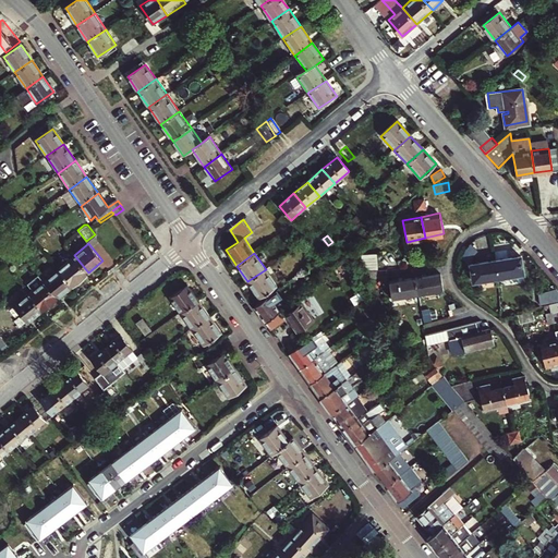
[(88,273),(74,255),(58,268),(72,286),(88,273)]
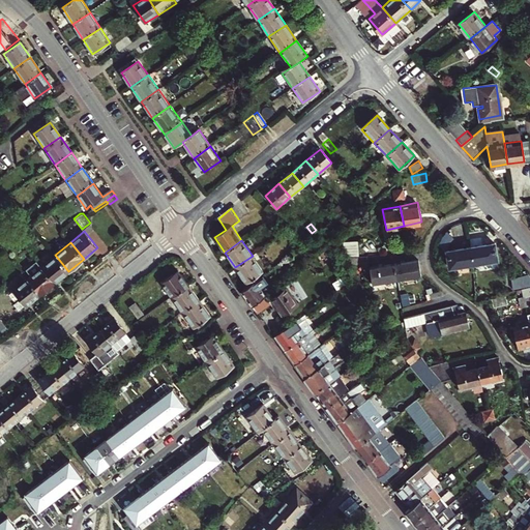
[(470,248),(474,266),(498,261),(494,243),(470,248)]
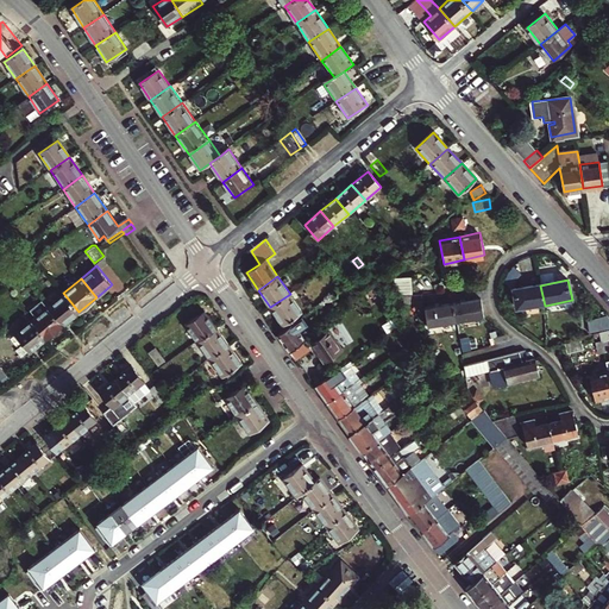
[(409,282),(395,284),(399,299),(413,296),(409,282)]
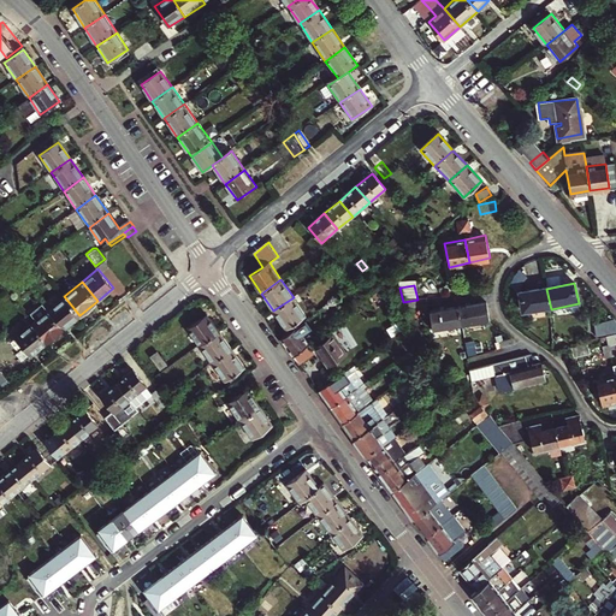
[(551,309),(546,289),(519,295),(523,315),(551,309)]
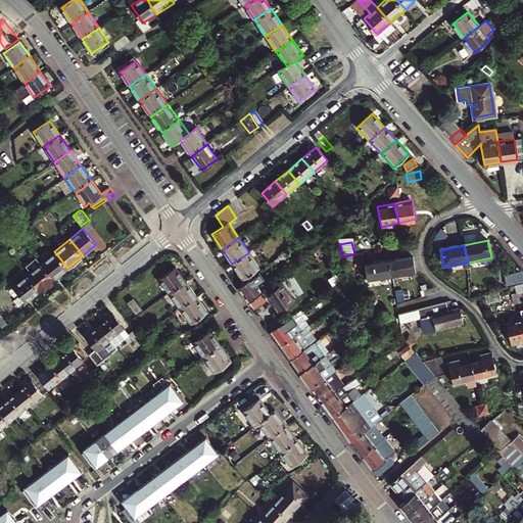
[(40,264),(52,279),(67,268),(54,251),(40,264)]
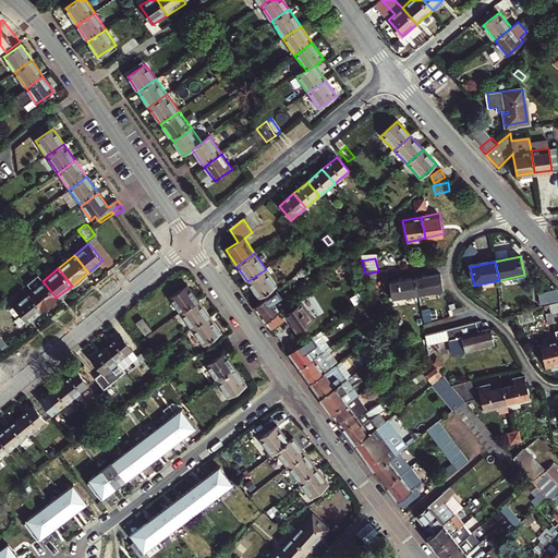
[(266,269),(247,281),(259,299),(277,286),(266,269)]
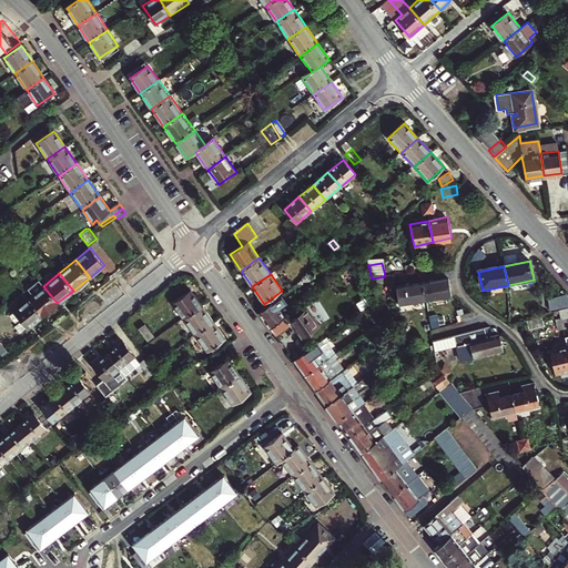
[(425,300),(452,294),(448,277),(422,283),(425,300)]
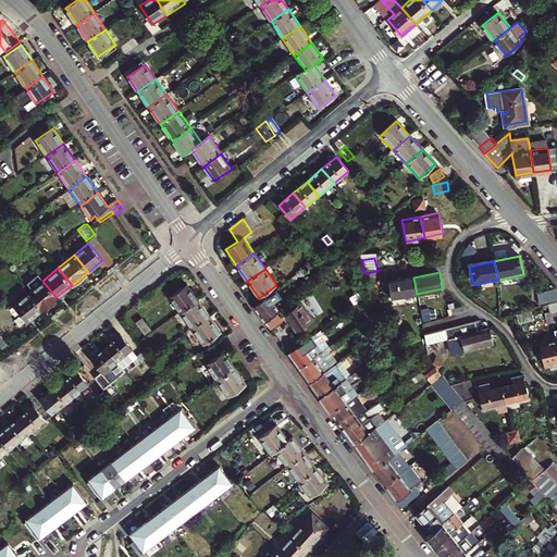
[(42,281),(38,273),(28,282),(33,287),(42,281)]
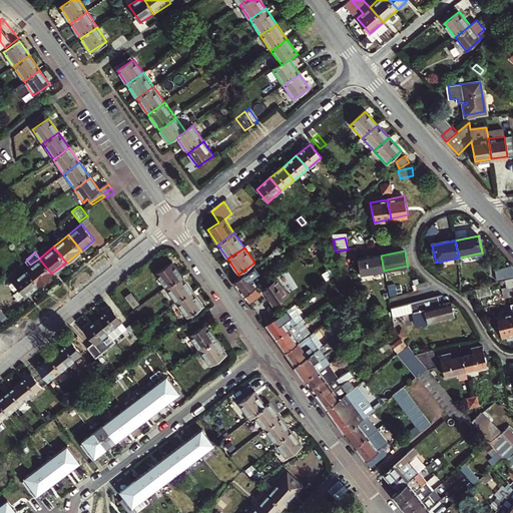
[(361,275),(384,271),(381,255),(358,260),(361,275)]
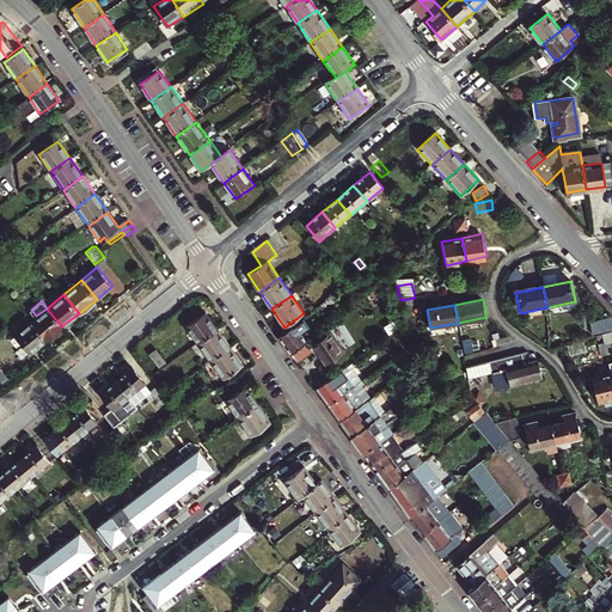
[(61,326),(47,308),(30,322),(44,341),(61,326)]
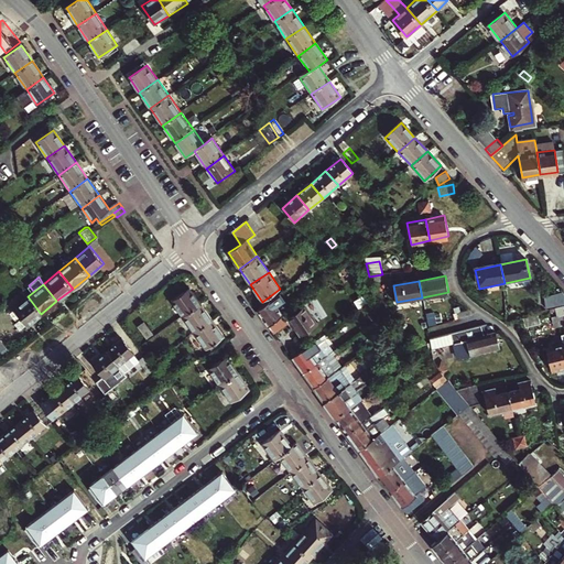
[(171,299),(182,314),(199,301),(188,285),(171,299)]
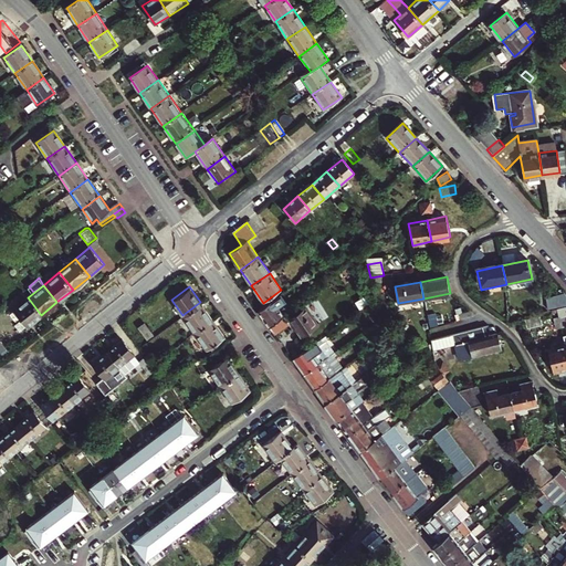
[(549,310),(558,307),(565,305),(565,296),(564,294),(546,297),(549,310)]
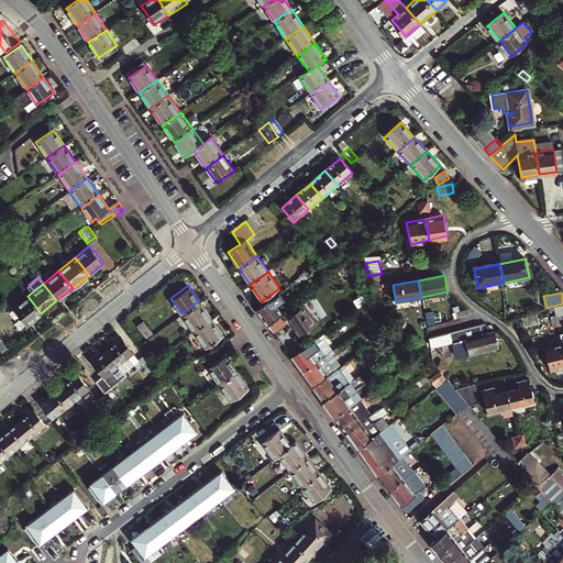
[(28,296),(13,308),(26,324),(41,313),(28,296)]
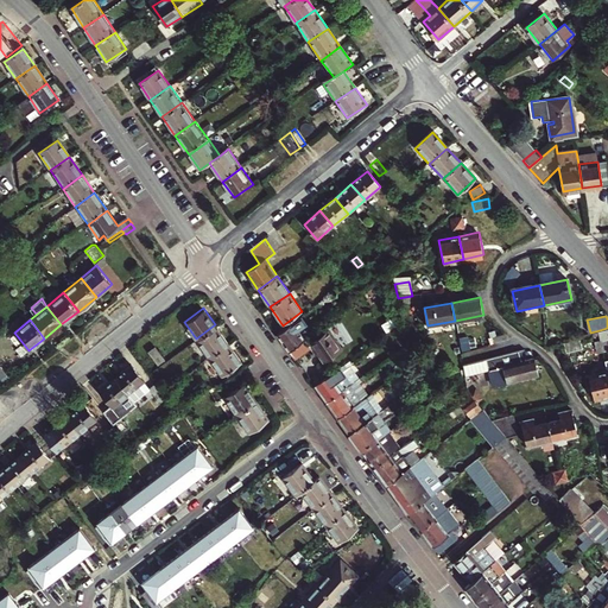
[(196,339),(208,354),(227,340),(215,324),(196,339)]
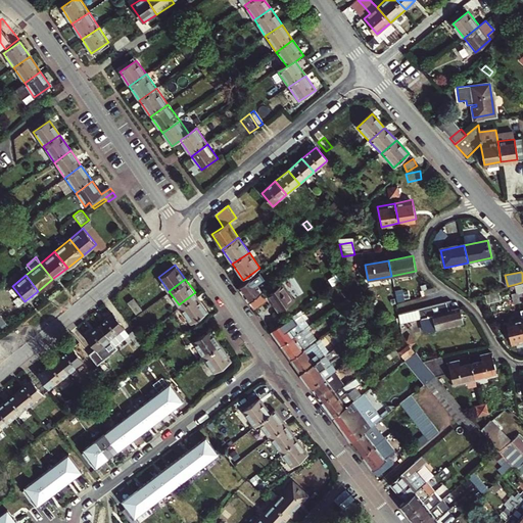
[(239,288),(249,302),(262,292),(252,279),(239,288)]
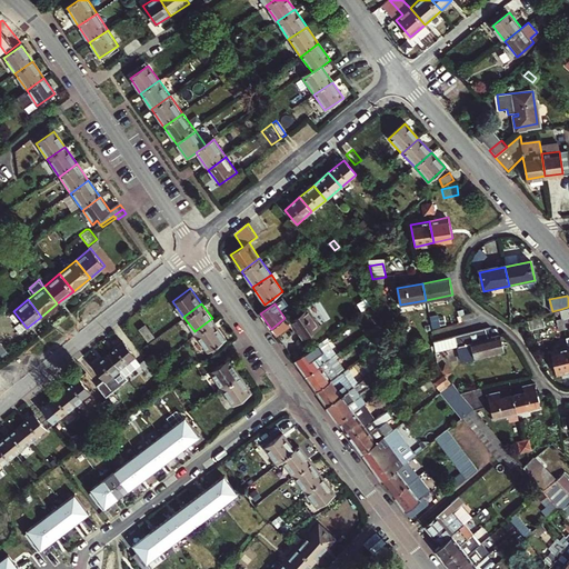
[(300,311),(301,313),(291,320),(303,338),(319,327),(307,309),(300,311)]
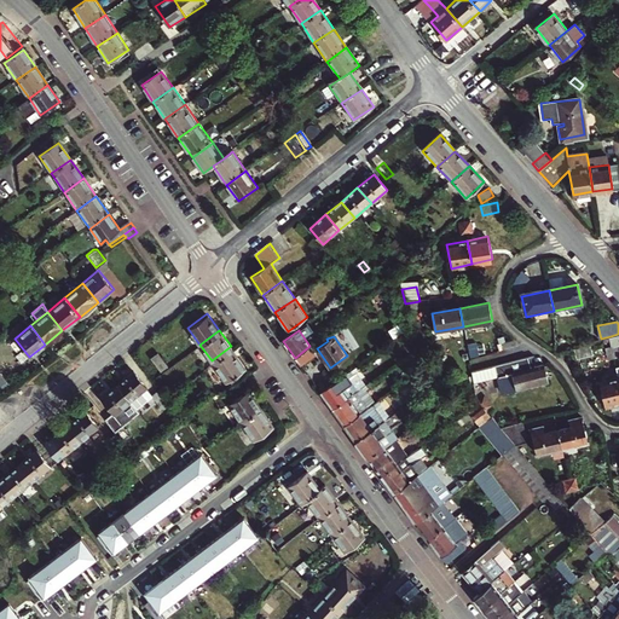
[(246,365),(231,346),(212,360),(226,380),(246,365)]
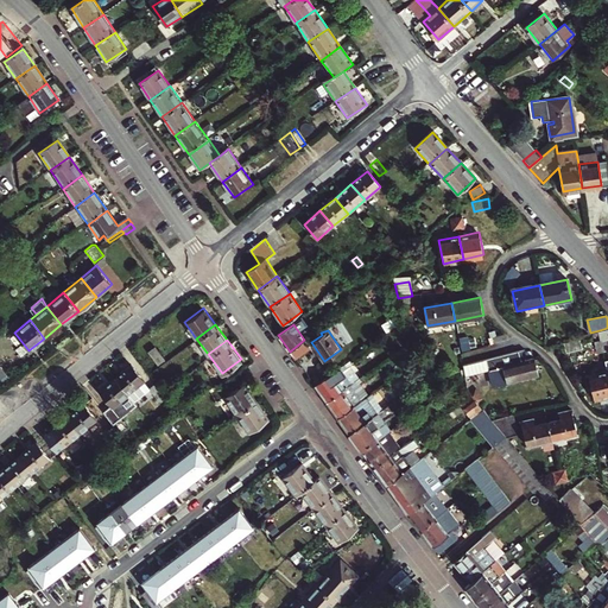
[(311,348),(304,340),(290,352),(296,360),(311,348)]
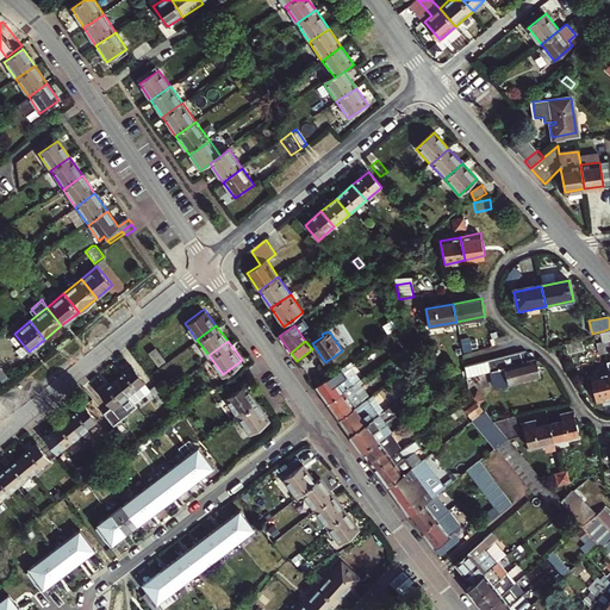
[(583,341),(566,343),(568,353),(584,349),(583,341)]
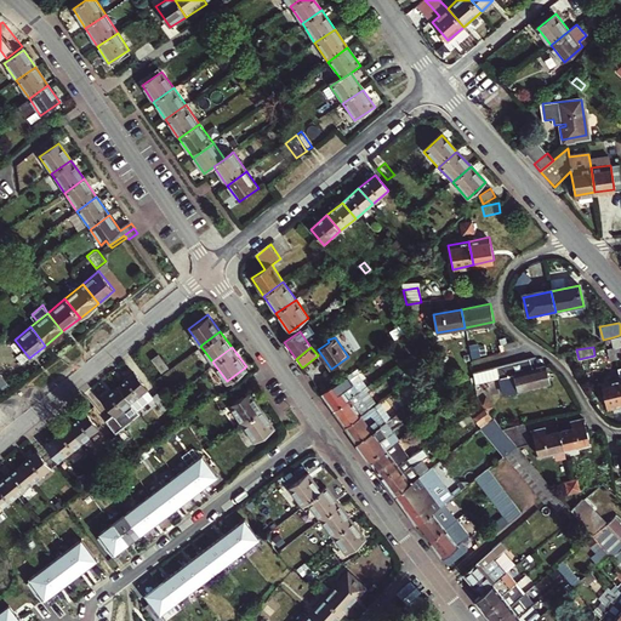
[(153,357),(165,372),(171,368),(159,352),(153,357)]
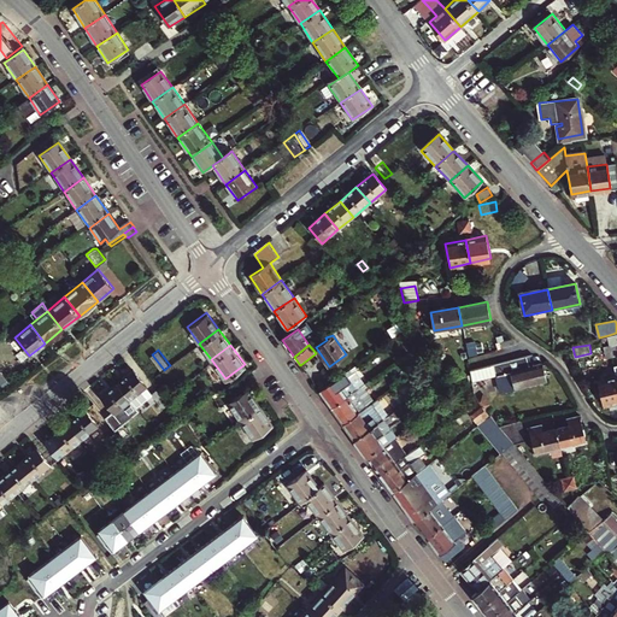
[(492,362),(491,354),(475,358),(477,365),(492,362)]
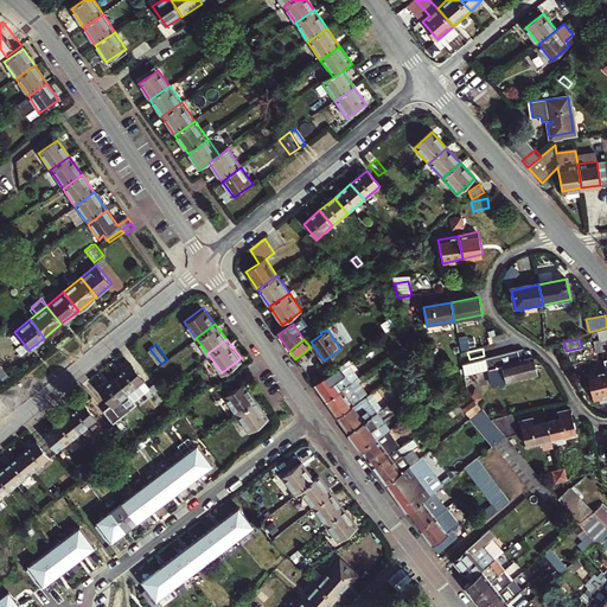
[(518,350),(491,356),(497,383),(537,372),(534,357),(521,359),(518,350)]
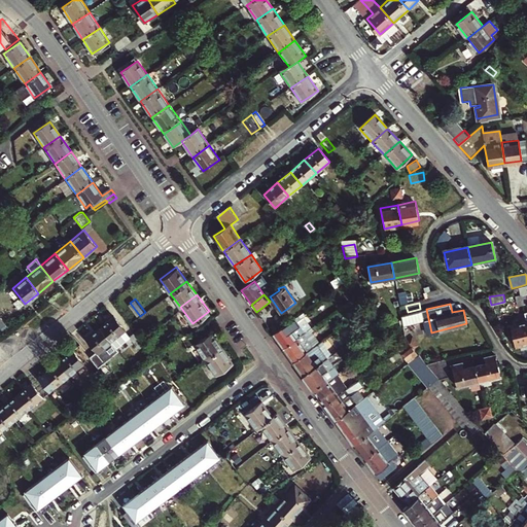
[(273,336),(283,349),(306,332),(297,321),(307,314),(306,312),(273,336)]
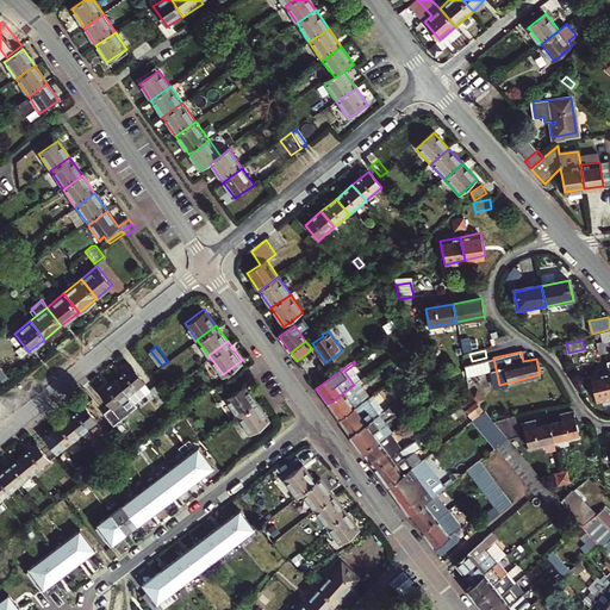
[(132,366),(116,379),(136,404),(151,391),(160,402),(167,396),(157,384),(150,390),(132,366)]
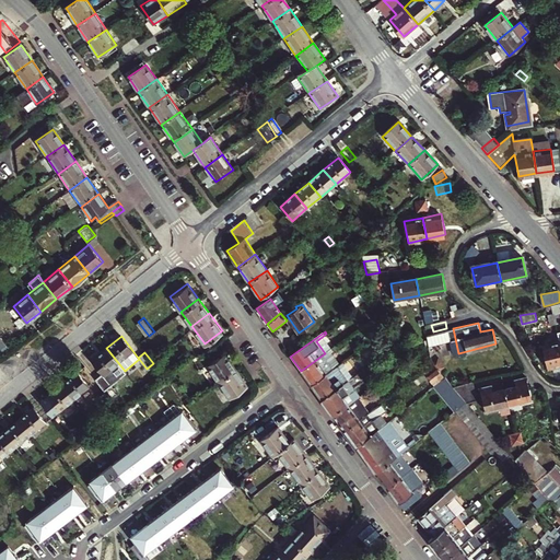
[(559,340),(544,345),(548,368),(553,366),(555,372),(559,370),(559,340)]
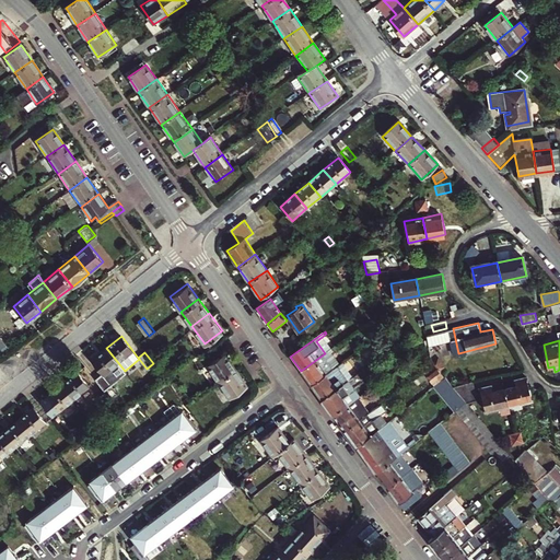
[(109,383),(125,371),(106,348),(91,360),(108,382),(102,387),(111,398),(117,393),(109,383)]
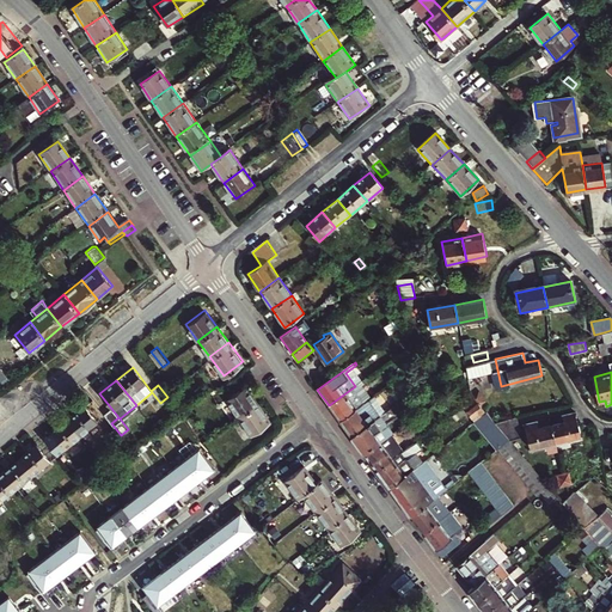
[(464,383),(459,386),(472,403),(477,399),(473,395),(464,383)]
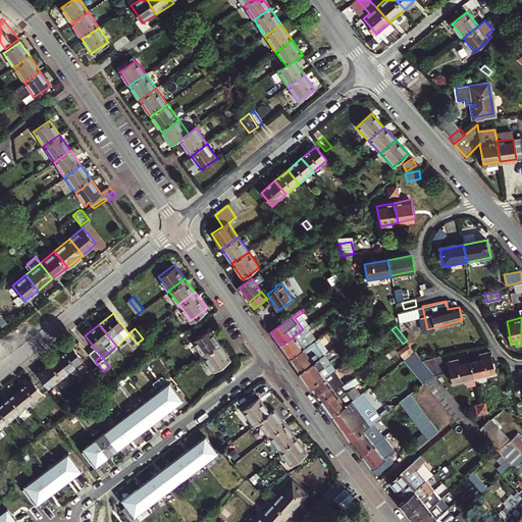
[(209,328),(193,341),(203,356),(220,344),(209,328)]
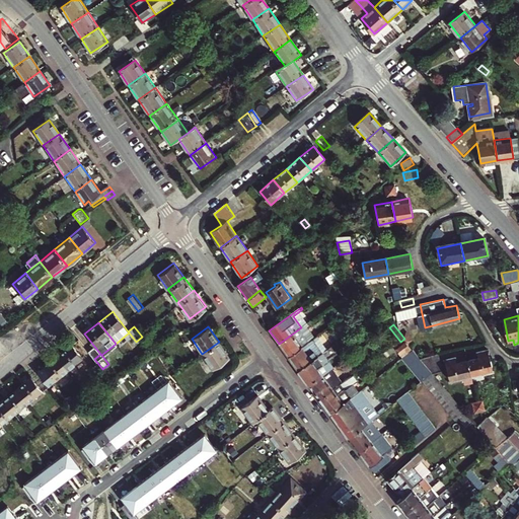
[(289,358),(309,343),(301,331),(304,329),(302,327),(301,327),(279,344),(289,358)]
